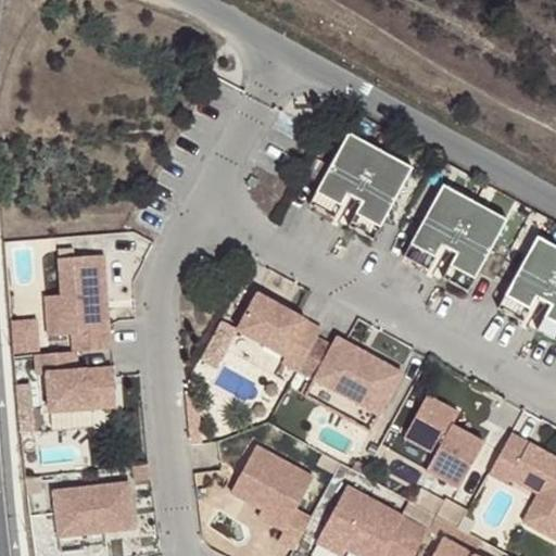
[(379,227),(412,167),(348,131),(315,192),(340,205),(350,187),(364,194),(354,213),(379,227)]
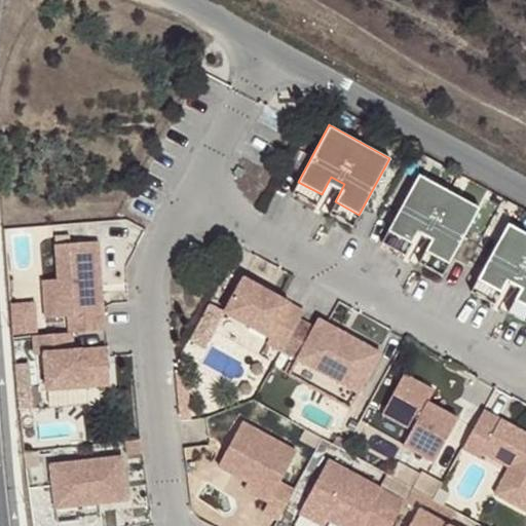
[(238,166),(233,174),(240,180),(247,172),(238,166)]
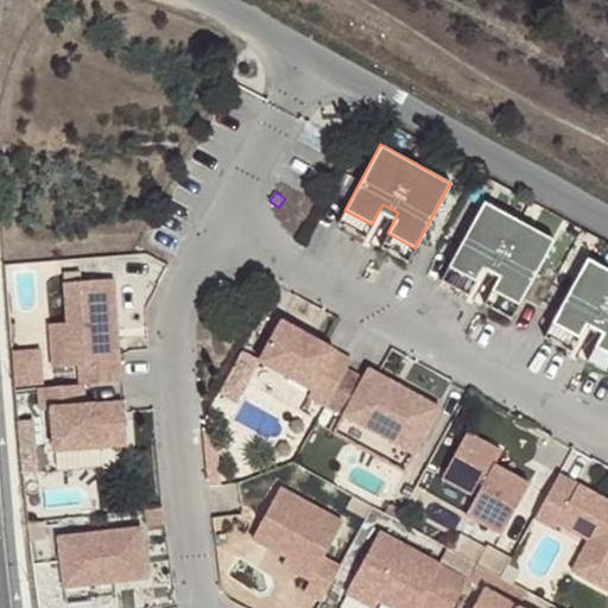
[(553,240),(483,201),(448,266),(475,280),(486,260),(501,270),(491,290),(518,304),(553,240)]
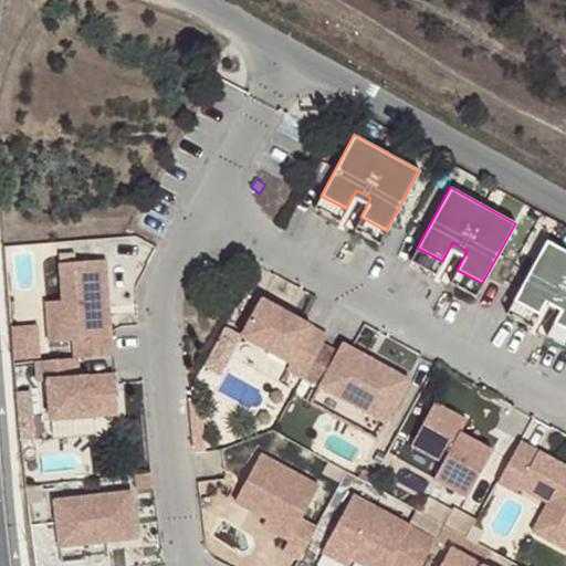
[(339,222),(346,209),(321,196),(314,208),(339,222)]
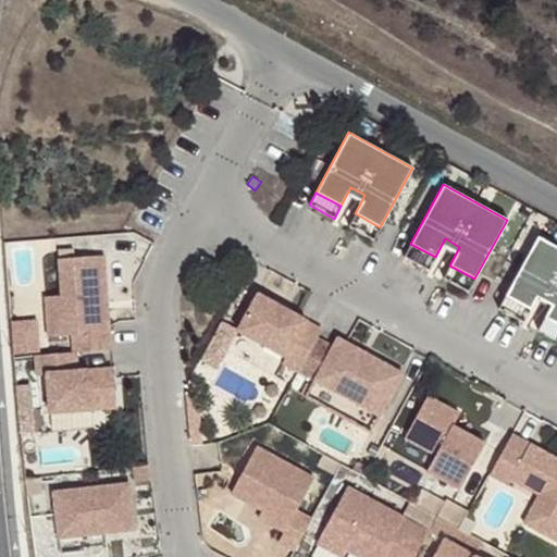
[(373,239),(380,227),(355,213),(348,226),(373,239)]
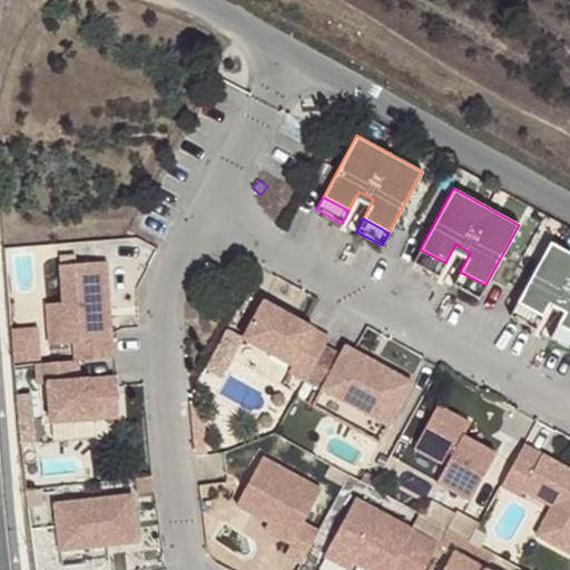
[(569,331),(569,252),(550,241),(517,302),(542,316),(552,297),(567,305),(557,324),(569,331)]
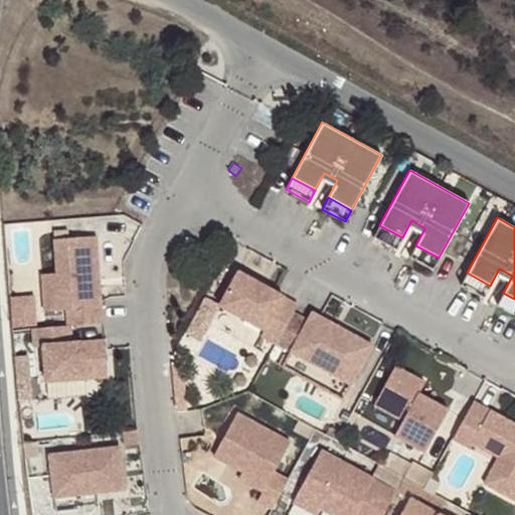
[(379,225),(373,236),(395,249),(402,237),(379,225)]
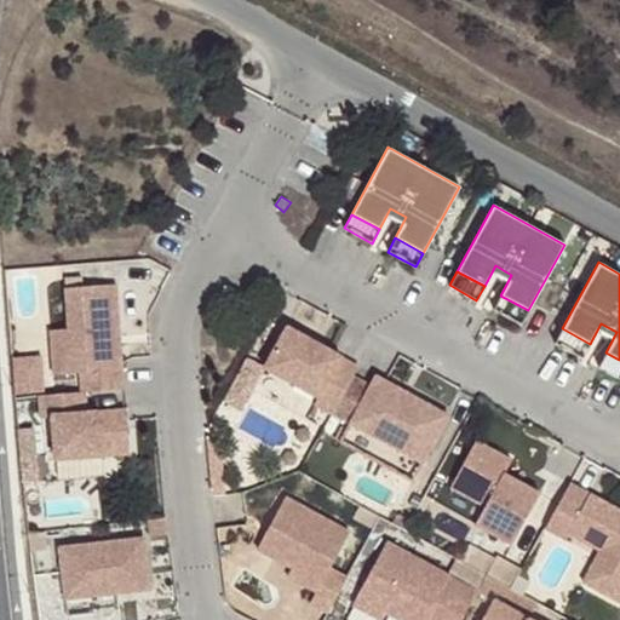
[(85,390),(124,388),(121,357),(120,344),(114,344),(113,332),(119,332),(115,282),(64,287),(68,328),(72,372),(80,372),(81,390),(85,390)]
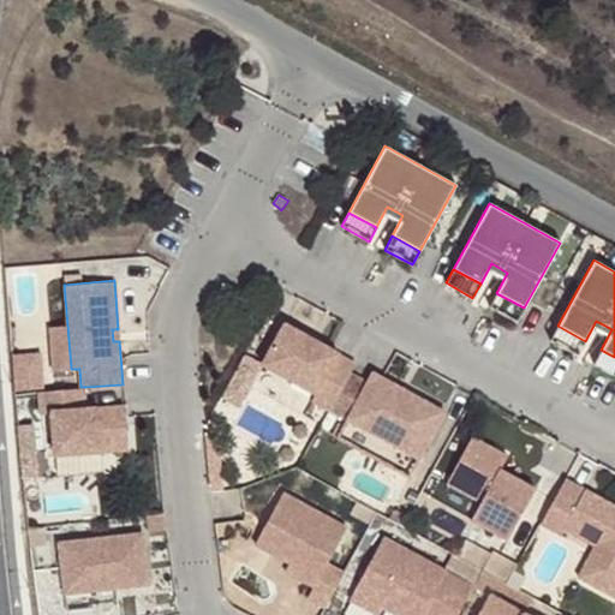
[(496,293),(489,308),(517,322),(524,308),(496,293)]
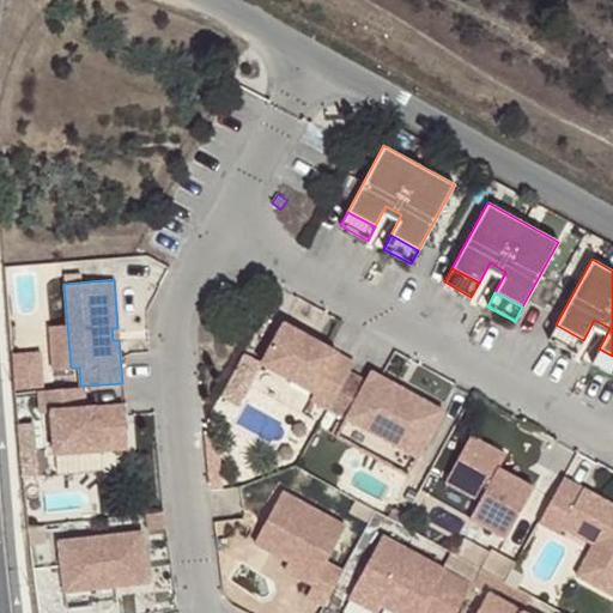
[(347,371),(353,362),(329,347),(317,341),(314,349),(307,344),(310,337),(283,322),(261,363),(314,392),(310,399),(311,399),(328,408),(328,407),(347,371)]
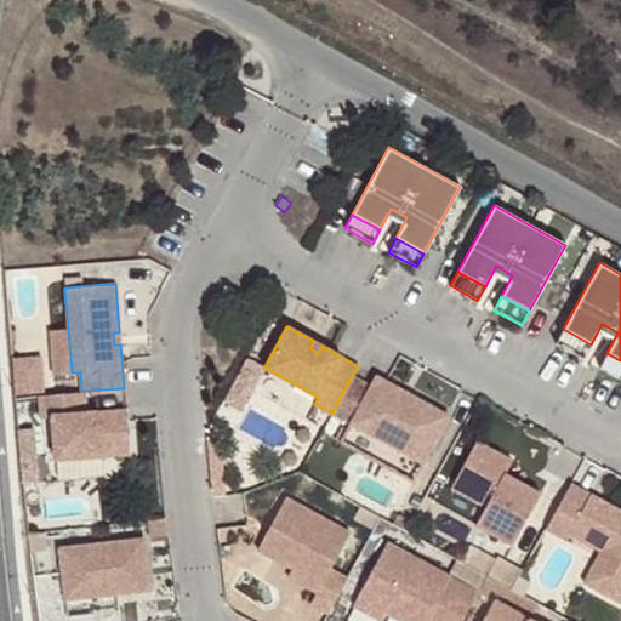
[(53,375),(72,372),(68,329),(50,330),(53,375)]
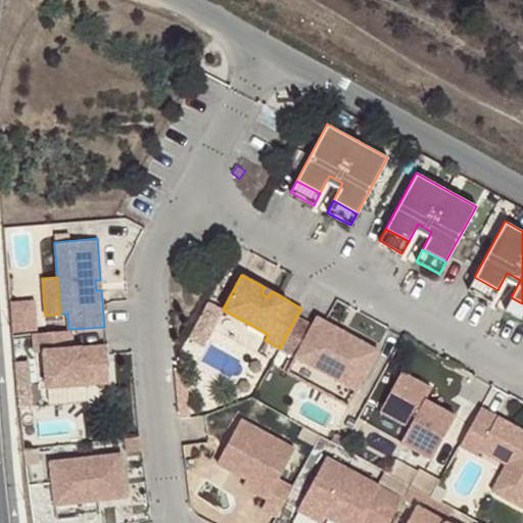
[(497,290),(474,277),(468,289),(490,302),(497,290)]
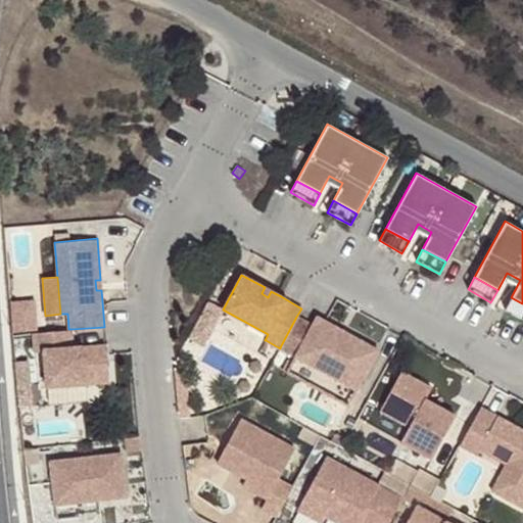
[(262,293),(268,297),(271,291),(265,287),(262,293)]
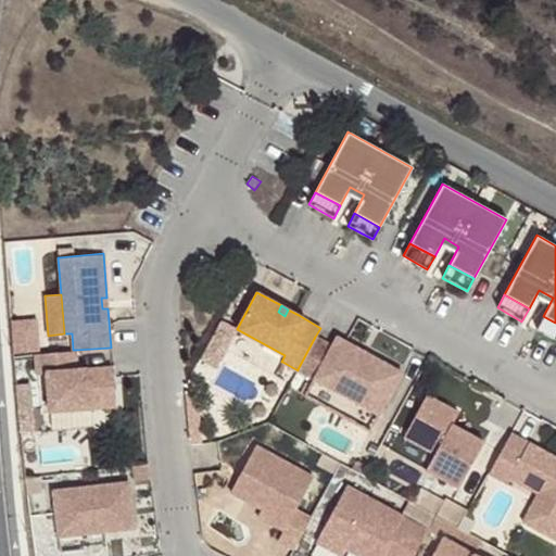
[(39,349),(37,316),(13,318),(16,350),(39,349)]
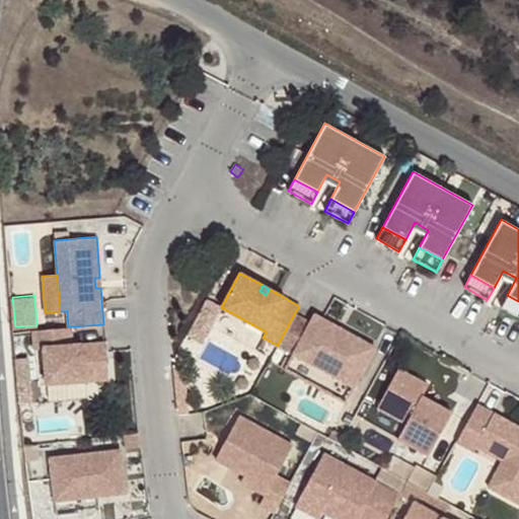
[(518,317),(518,301),(507,295),(501,307),(518,317)]
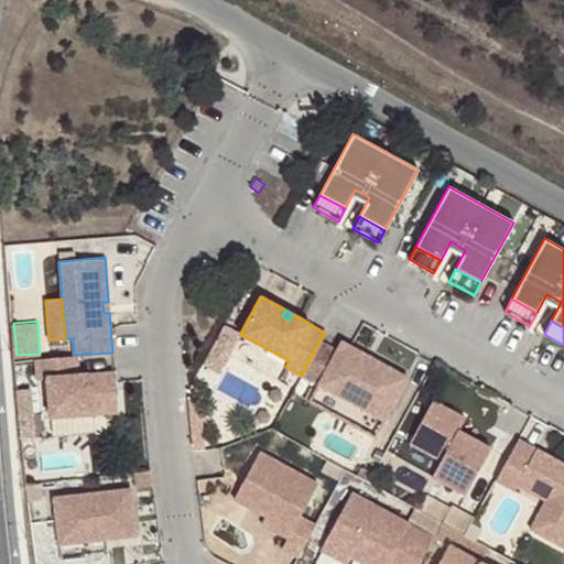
[(219,372),(240,334),(223,324),(201,362),(219,372)]
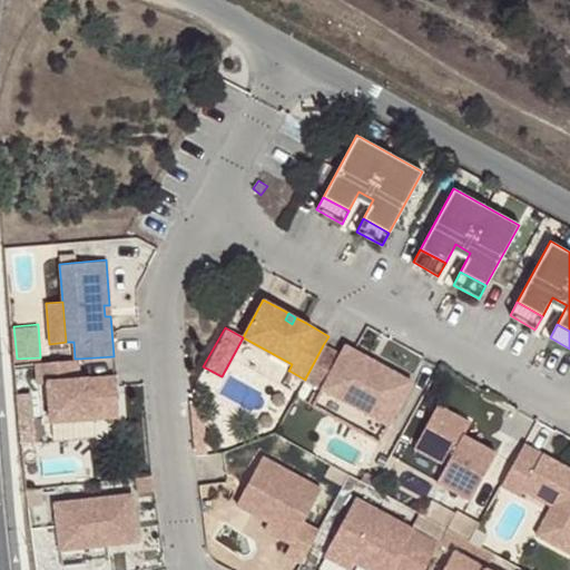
[(387,424),(412,381),(382,364),(379,372),(367,365),(371,359),(355,351),(345,344),(340,354),(323,345),(305,379),(387,424)]
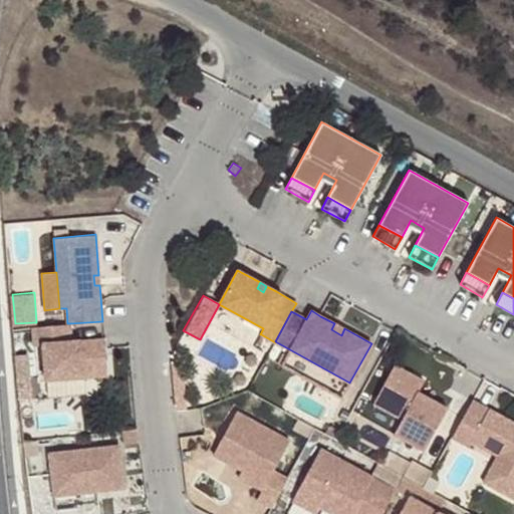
[(103,337),(72,340),(70,323),(67,323),(32,327),(34,344),(42,344),(46,379),(85,376),(84,360),(105,358),(104,349),(103,337)]
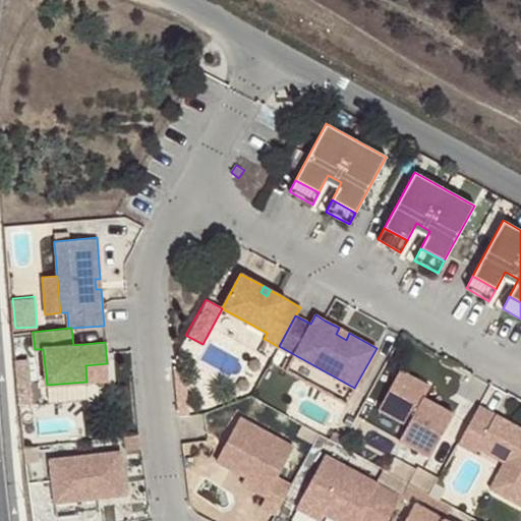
[(336,334),(346,340),(349,333),(339,328),(336,334)]
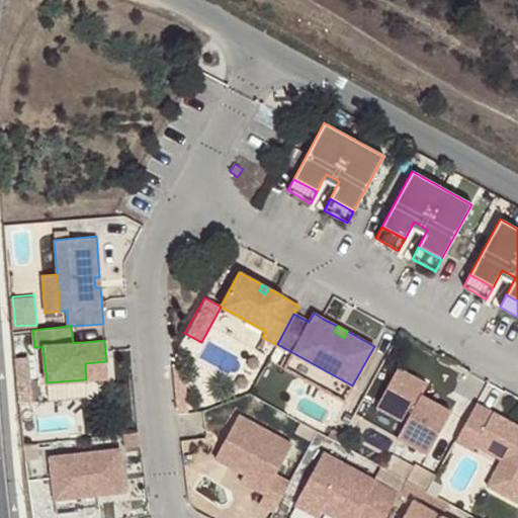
[(97,378),(107,378),(106,361),(85,363),(86,379),(97,378)]
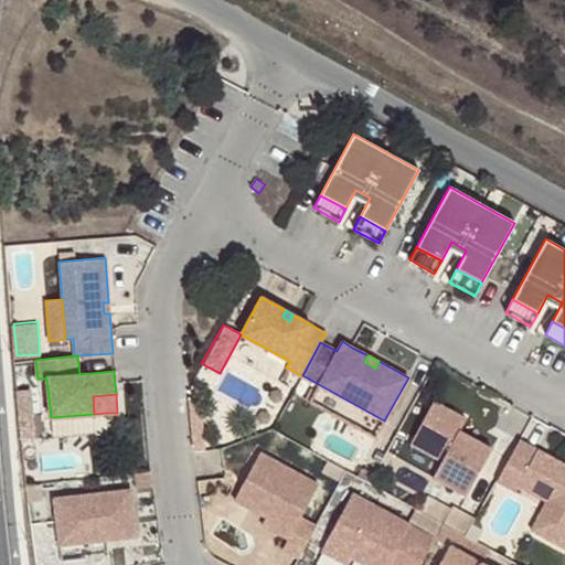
[(466,496),(491,448),(459,430),(461,425),(450,419),(454,412),(434,401),(411,443),(441,460),(434,475),(433,477),(466,496)]
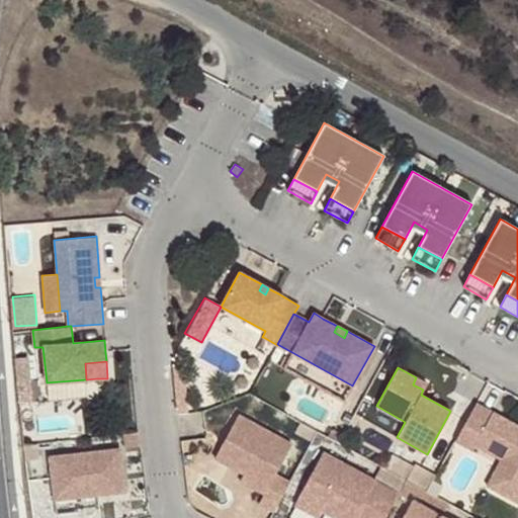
[(413,384),(423,390),(427,383),(416,377),(413,384)]
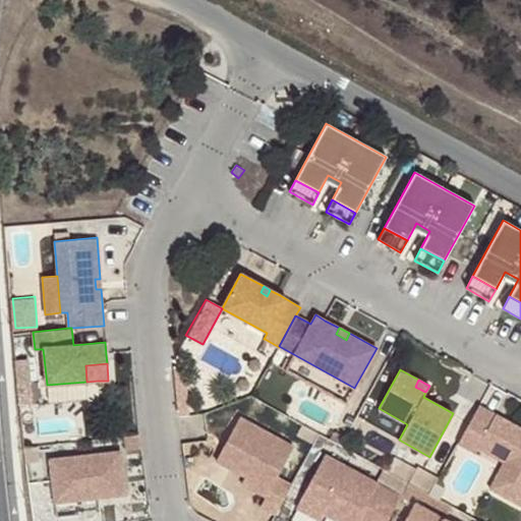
[(520,427),(478,405),(458,442),(475,452),(478,448),(485,435),(511,448),(504,461),(489,487),(520,504),(520,427)]
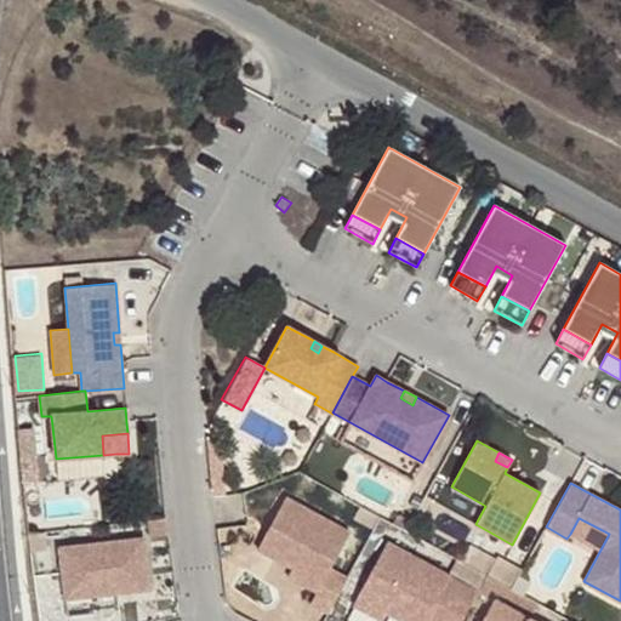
[(329,611),(347,577),(330,568),(349,531),(285,496),(257,547),(292,567),(320,582),(317,591),(311,602),(329,611)]
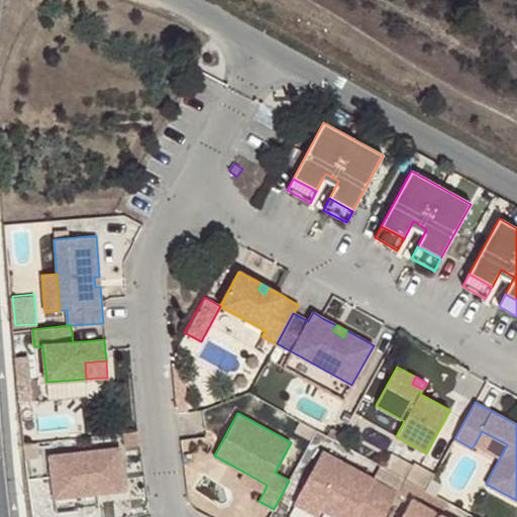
[(124,444),(139,442),(137,430),(131,430),(122,431),(124,444)]
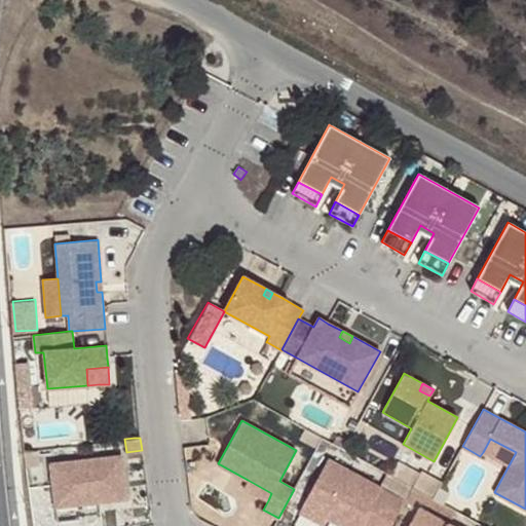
[(490,439),(483,452),(509,465),(516,452),(490,439)]
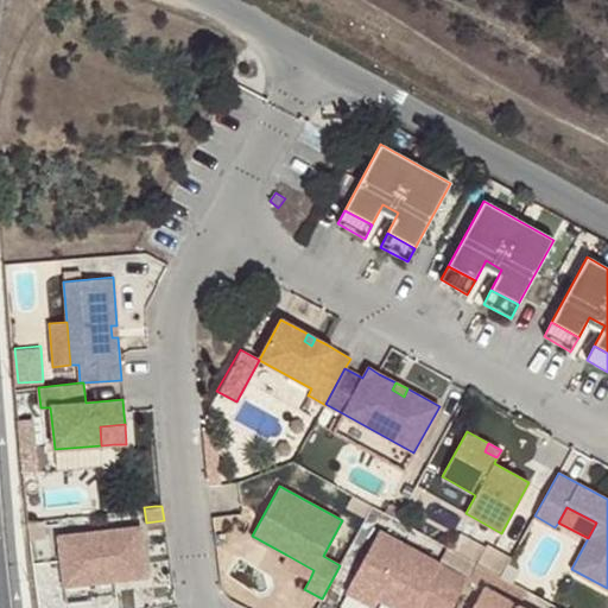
[(146,576),(140,526),(58,536),(64,586),(115,580),(146,576)]
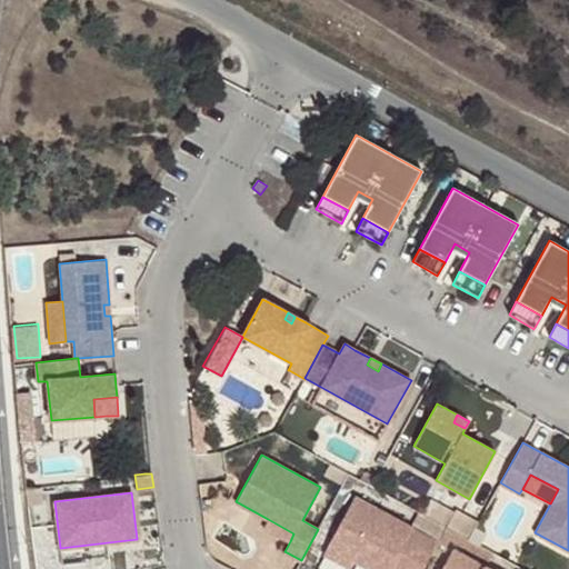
[(421,568),(437,541),(355,496),(327,546),(353,560),(368,568),(421,568)]
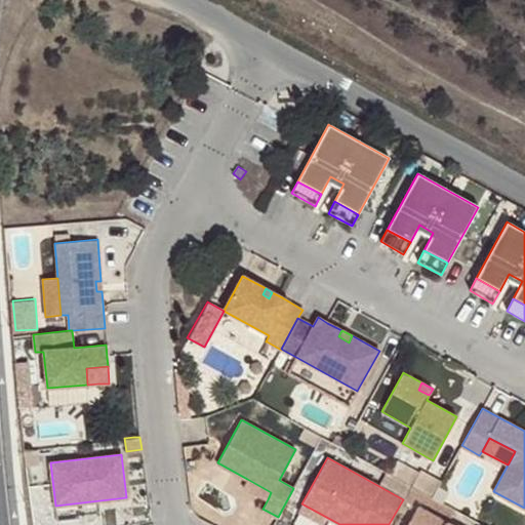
[(268,499),(271,492),(247,479),(243,485),(268,499)]
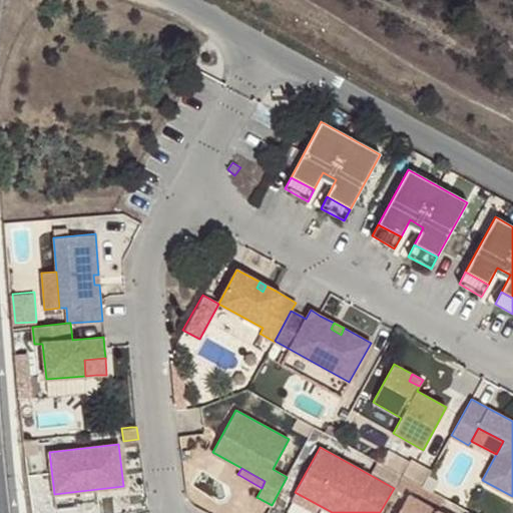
[(423,486),(434,492),(439,481),(429,476),(423,486)]
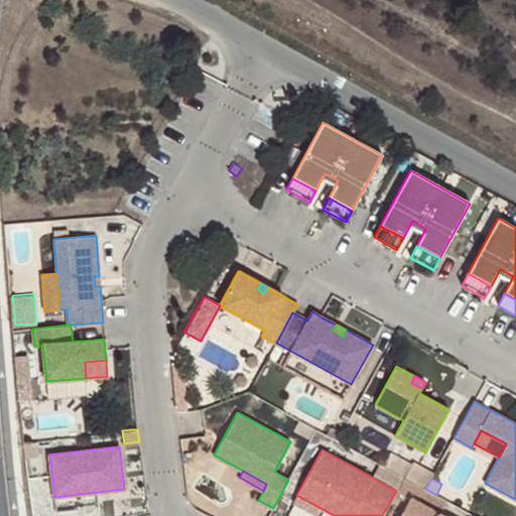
[(316,515),(320,508),(296,495),(292,502),(316,515)]
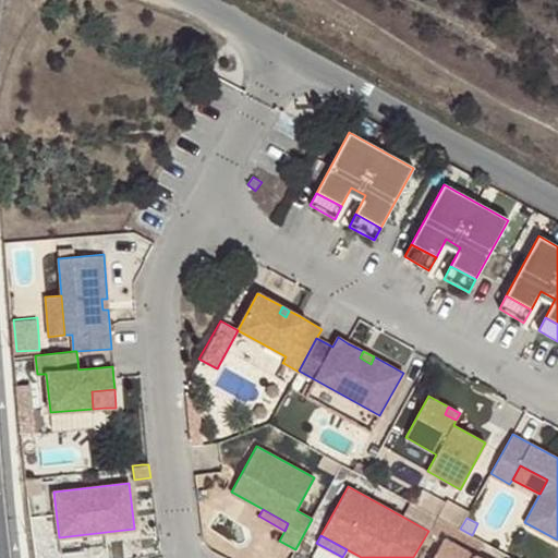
[(481,557),(444,537),(432,557),(481,557)]
